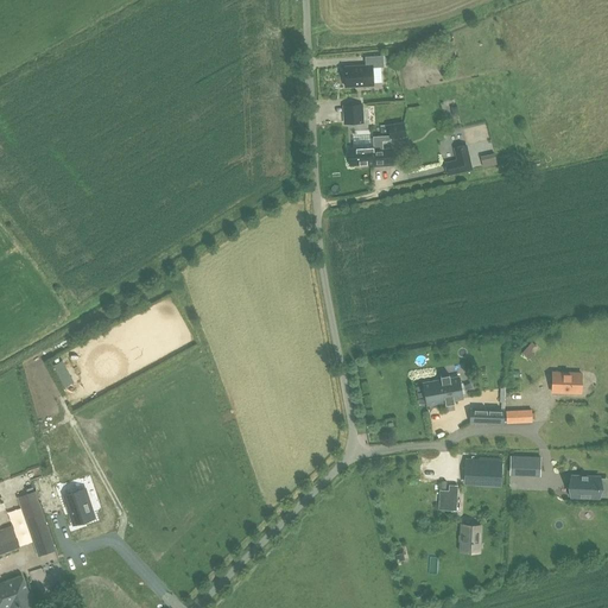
[(418,51),(418,61),(428,59),(428,50),(418,51)]
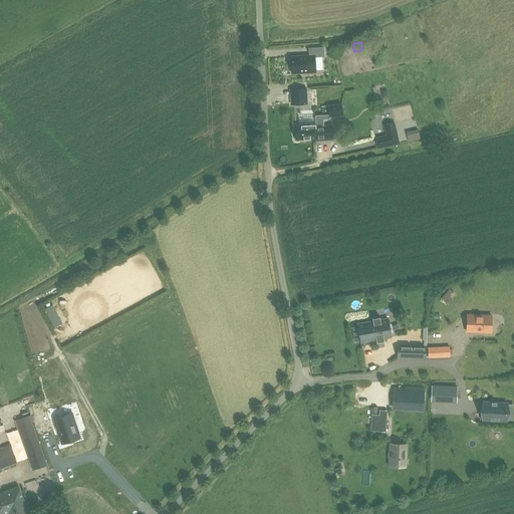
[(290,66),(290,70),(291,71),(291,73),(315,72),(314,57),(324,56),(323,47),(309,48),(309,55),(290,56),(291,65),(290,66)]
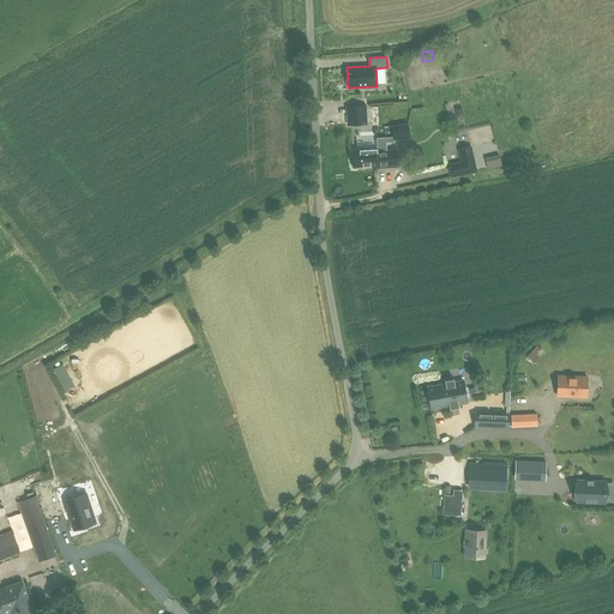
[(350,125),(365,124),(363,106),(349,106),(350,125)]
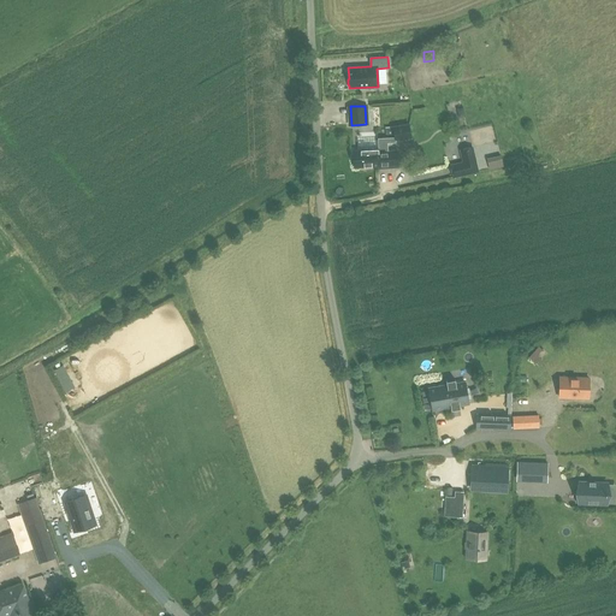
[(378,138),(378,149),(353,150),(354,167),(374,166),(374,169),(390,167),(398,167),(397,150),(388,150),(388,143),(396,142),(396,141),(412,137),(409,124),(392,126),(395,137),(378,138)]
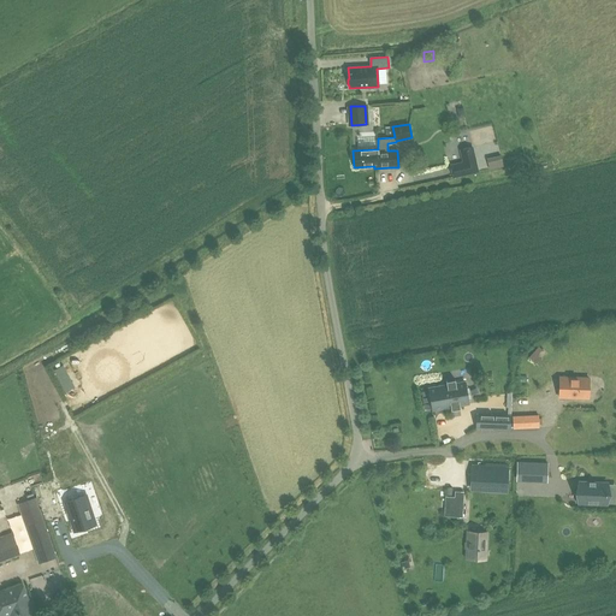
[(451,165),(454,177),(479,172),(474,147),(461,149),(463,161),(451,165)]
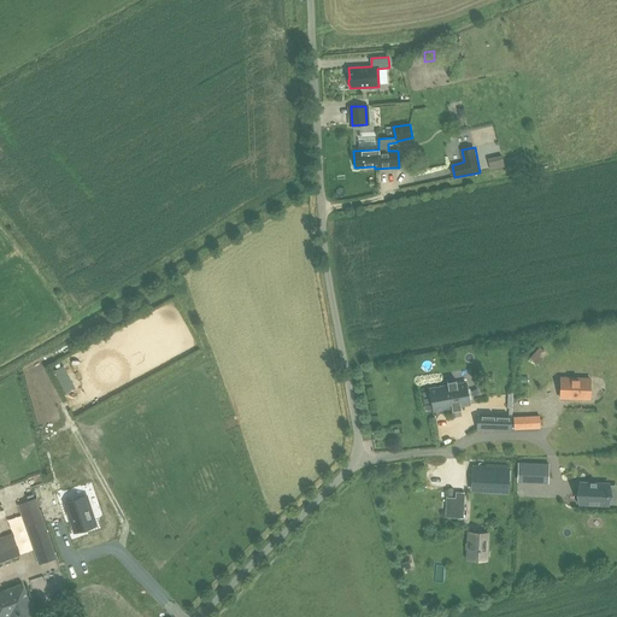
[(62,366),(54,371),(66,393),(74,389),(62,366)]
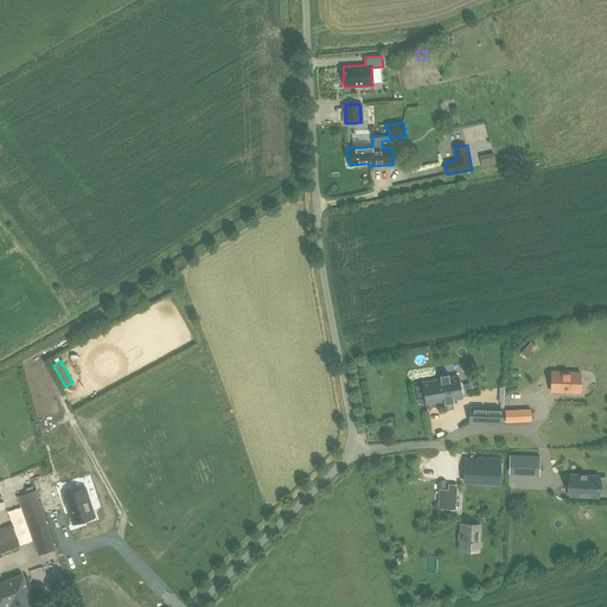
[(553,371),(551,371),(551,391),(579,393),(580,372),(553,371)]
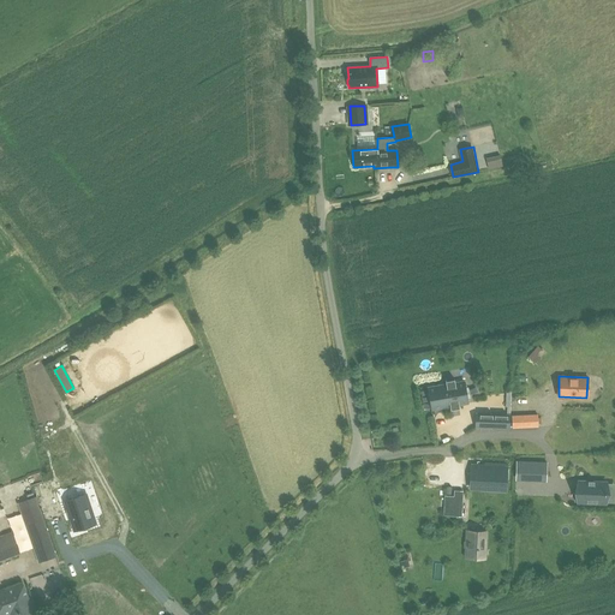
[(467,386),(465,387),(465,384),(464,381),(455,383),(454,380),(446,381),(446,384),(435,387),(437,399),(441,399),(442,407),(449,406),(451,410),(460,408),(459,405),(467,404),(467,398),(470,396),(469,393),(466,394),(466,390),(469,390),(467,386)]
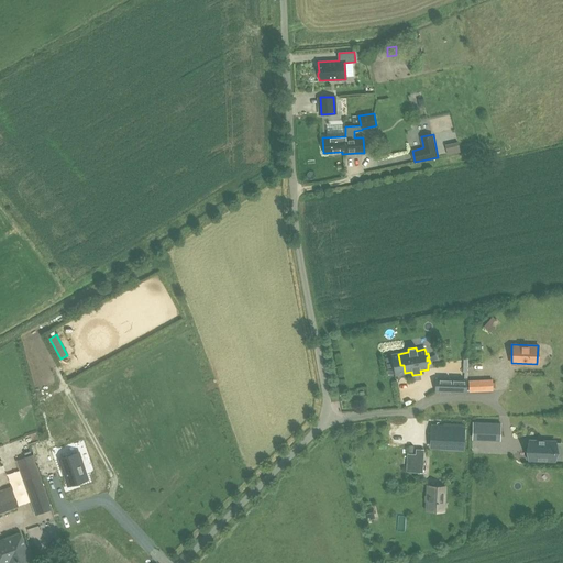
[(450,379),(450,392),(465,392),(466,381),(450,379)]
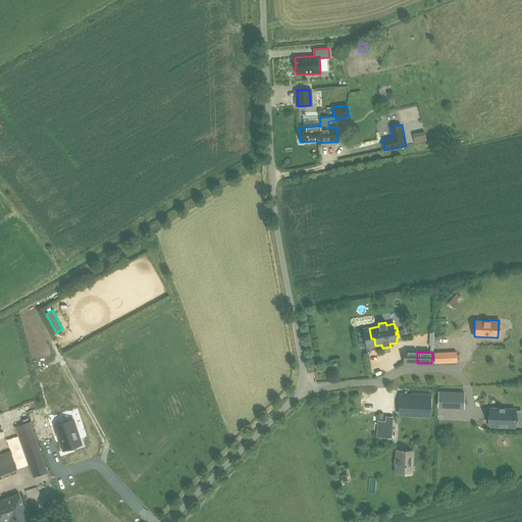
[(450,362),(449,352),(434,353),(434,363),(450,362)]
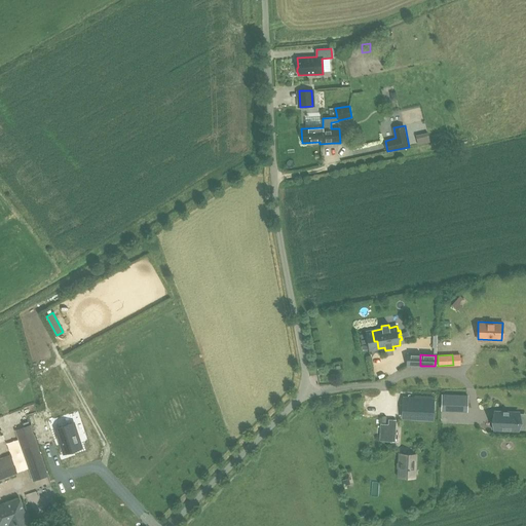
[(442,407),(454,408),(454,396),(442,395),(441,407),(442,407)]
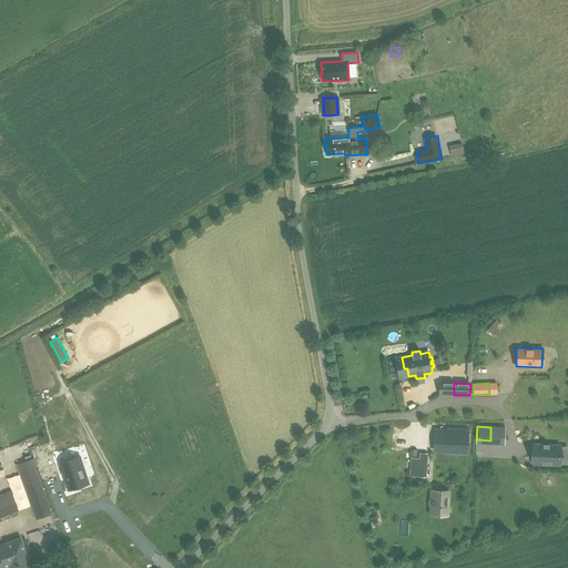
[(435,430),(434,449),(468,452),(469,432),(435,430)]
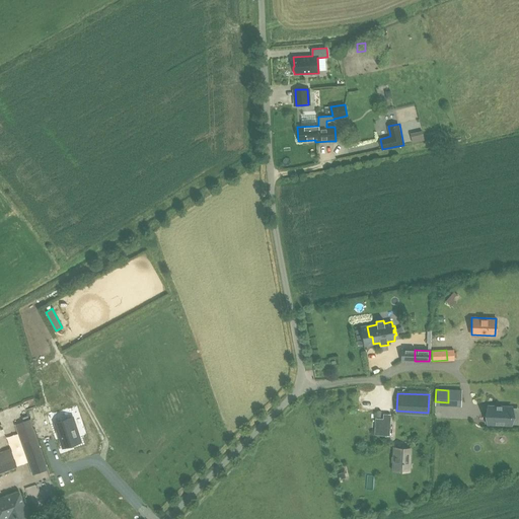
[(488,423),(488,424),(511,425),(511,424),(511,417),(512,417),(512,415),(511,415),(511,409),(512,408),(501,406),(501,405),(496,405),(496,406),(488,406),(488,413),(486,413),(485,423),(488,423)]
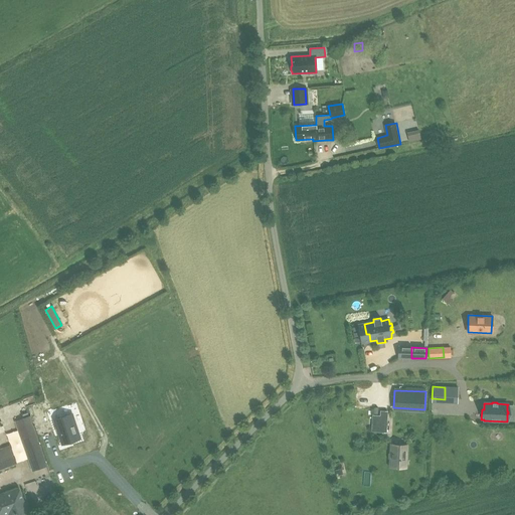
[(71,413),(54,419),(62,445),(79,439),(71,413)]
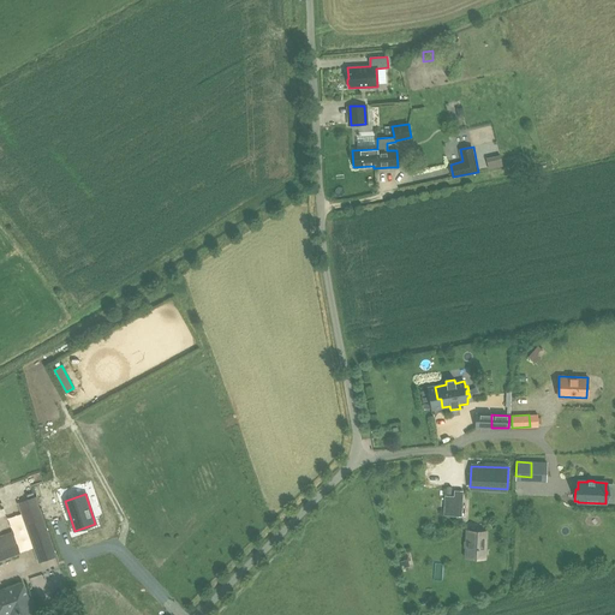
[(55,556),(35,497),(19,503),(40,562),(55,556)]
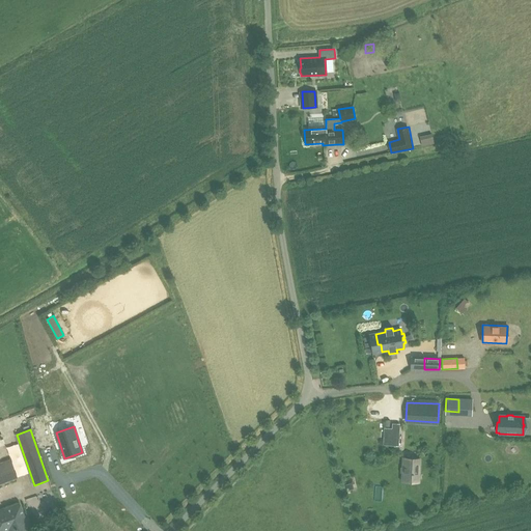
[(403,458),(402,480),(418,481),(419,459),(403,458)]
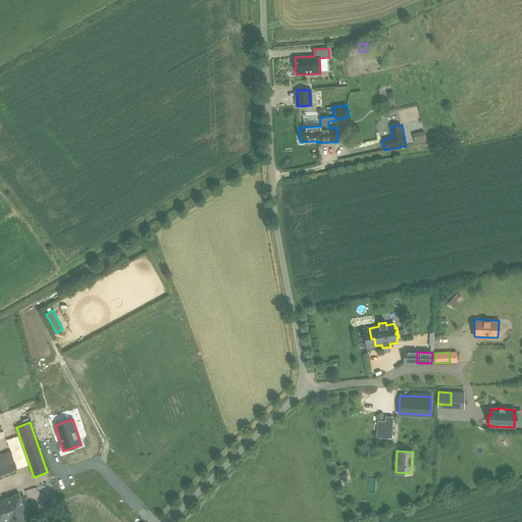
[(0,475),(16,470),(10,454),(0,457),(0,475)]
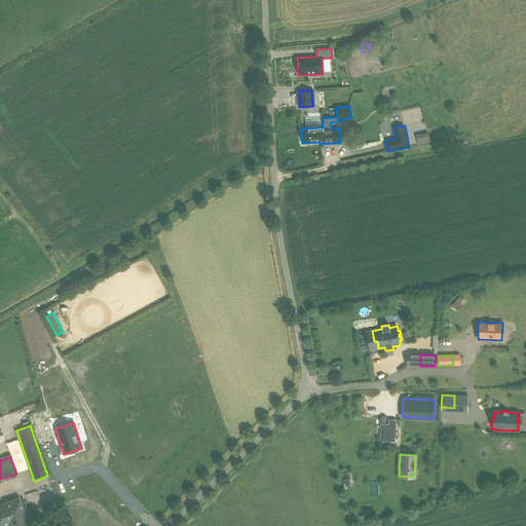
[(0,525),(29,525),(26,513),(24,514),(20,501),(0,508),(0,525)]
